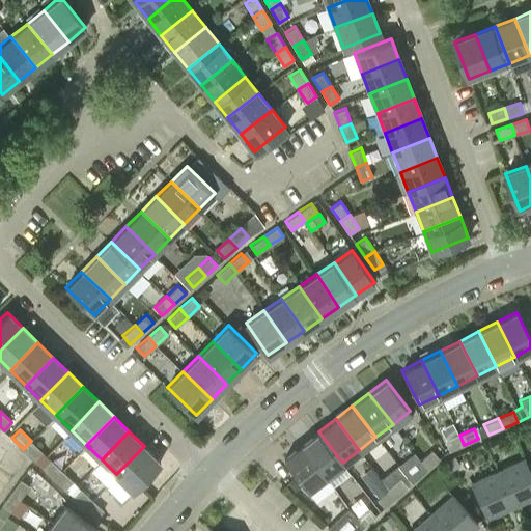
[(302,444),(326,476),(342,463),(318,431),(302,444)]
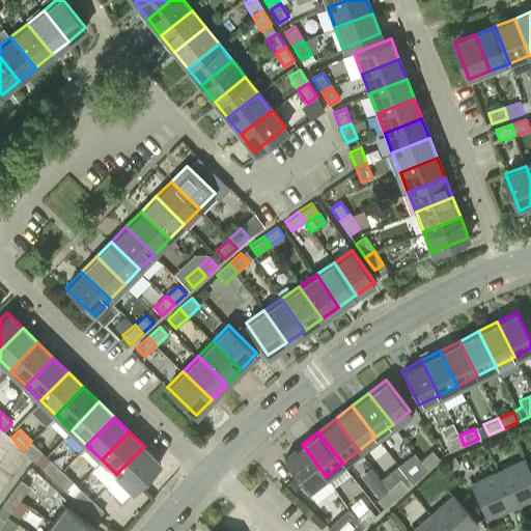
[(449,451),(464,445),(459,435),(445,441),(449,451)]
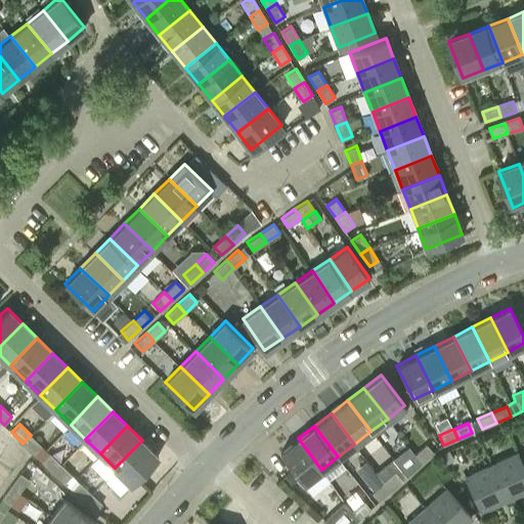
[(42,446),(31,435),(23,443),(34,453),(42,446)]
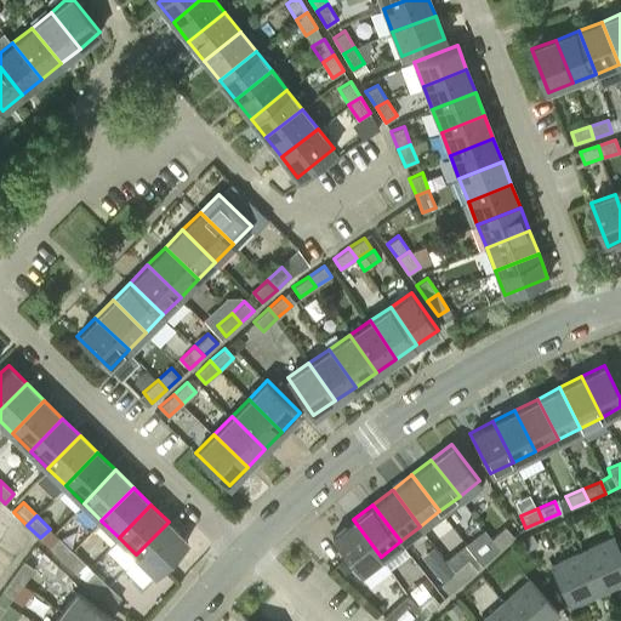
[(360,573),(381,557),(353,519),(332,535),(360,573)]
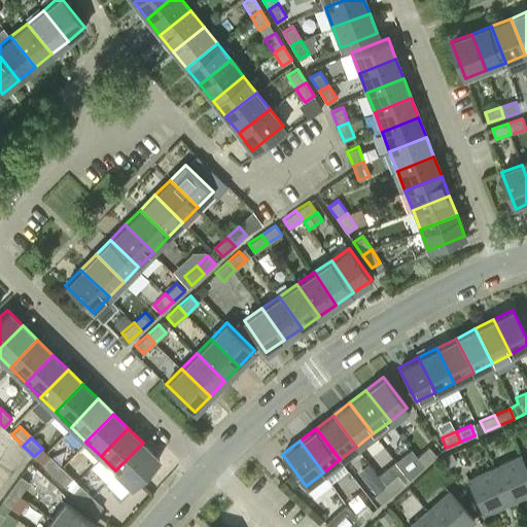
[(159,458),(143,443),(115,470),(132,487),(159,458)]
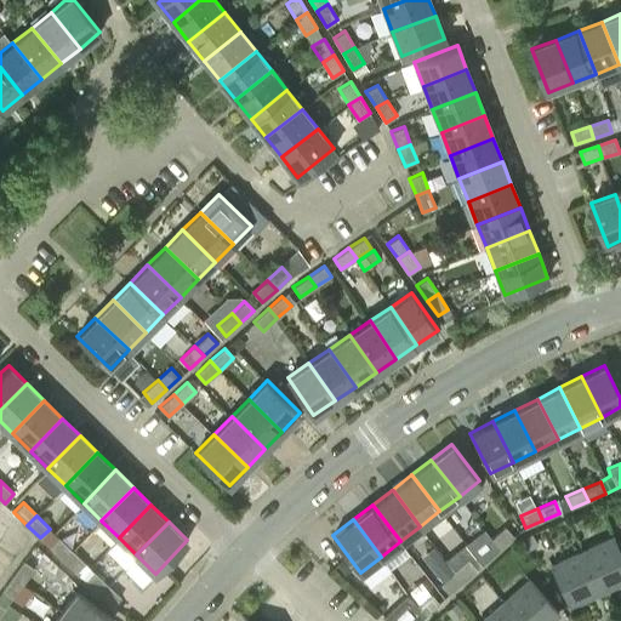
[(491,539),(500,548),(513,536),(505,527),(491,539)]
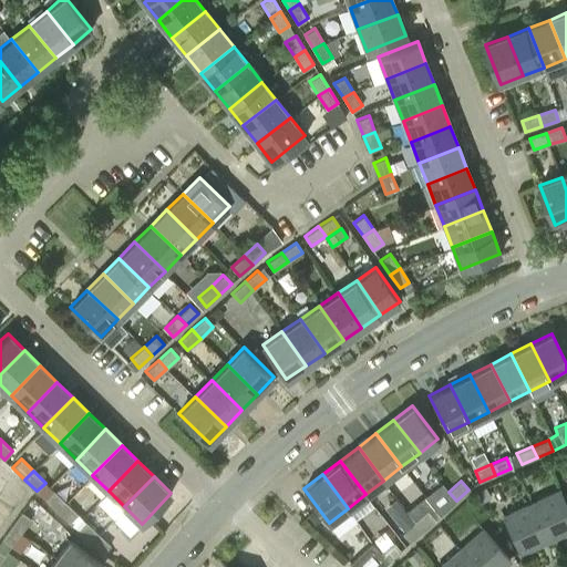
[(439,516),(443,512),(456,501),(449,492),(442,484),(424,497),(439,516)]
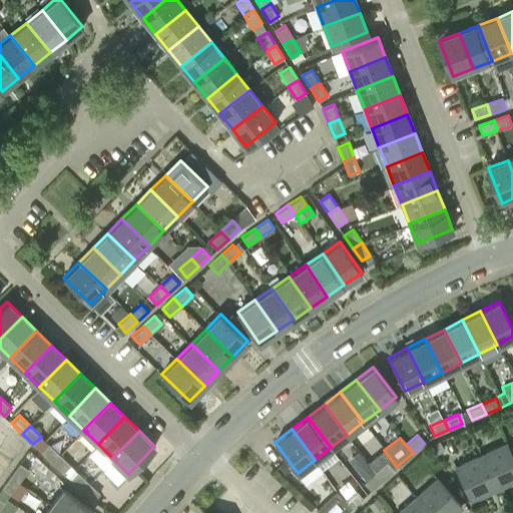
[(442,450),(437,442),(429,447),(434,455),(442,450)]
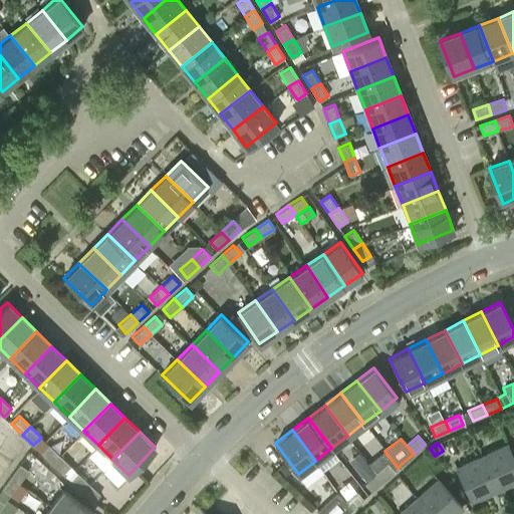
[(481,456),(497,489),(513,481),(513,459),(510,452),(511,451),(507,444),(481,456)]
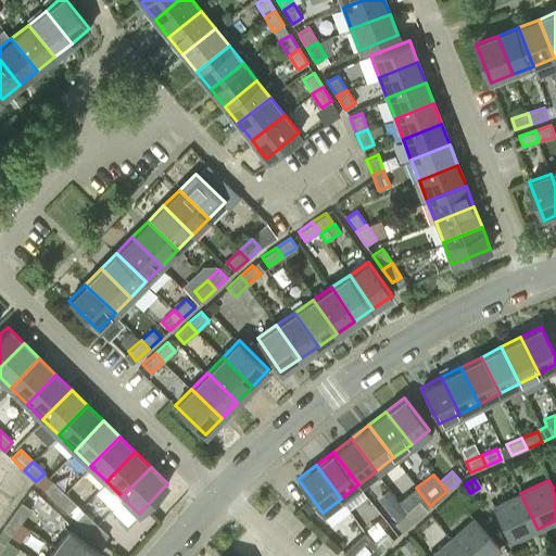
[(43,490),(57,502),(64,493),(52,481),(43,490)]
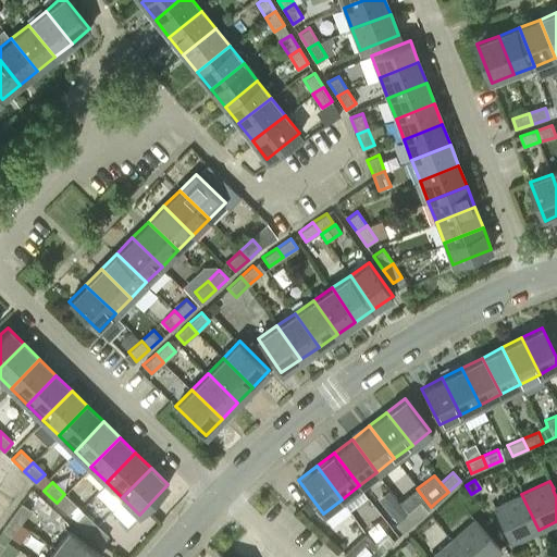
[(76,505),(64,494),(57,503),(69,514),(76,505)]
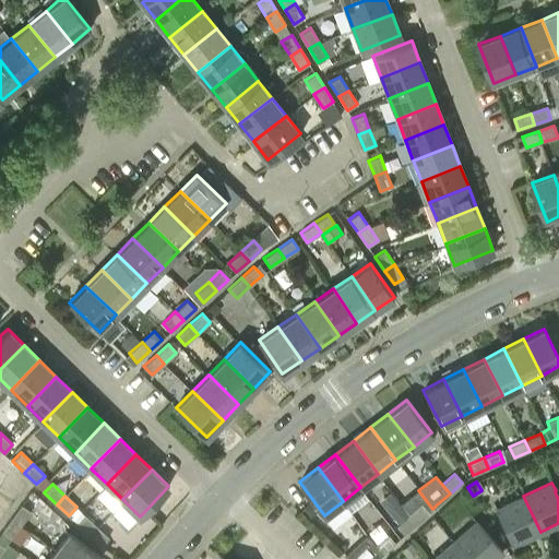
[(512,545),(540,532),(523,496),(496,509),(512,545)]
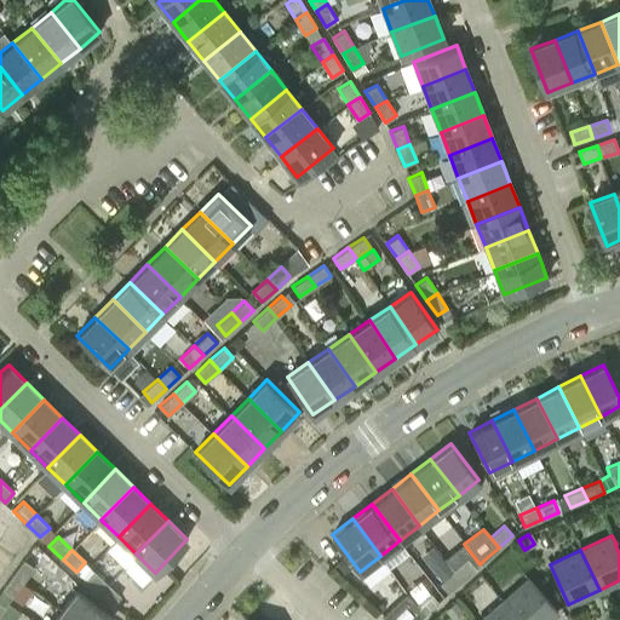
[(348,558),(339,566),(344,572),(354,566),(348,558)]
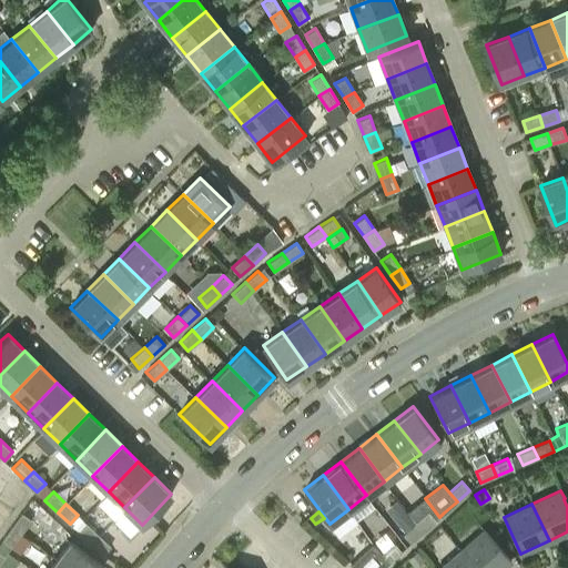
[(415,523),(424,531),(436,520),(428,511),(415,523)]
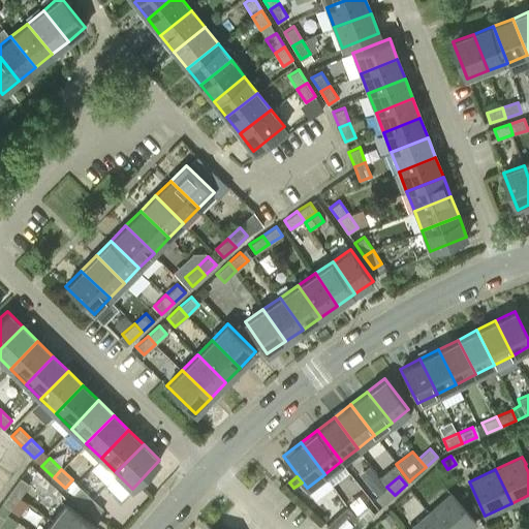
[(21,477),(11,490),(20,497),(29,484),(21,477)]
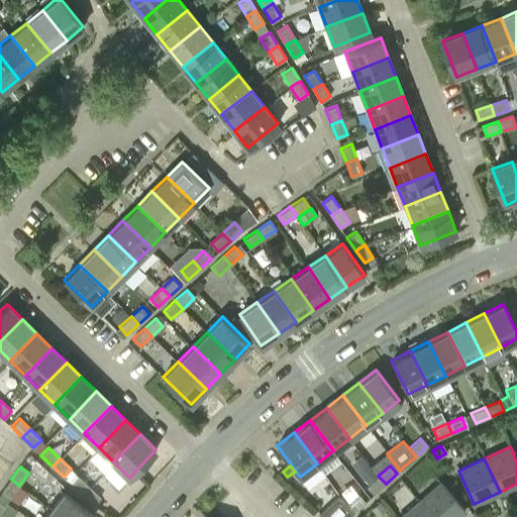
[(367,468),(356,477),(367,487),(376,478),(367,468)]
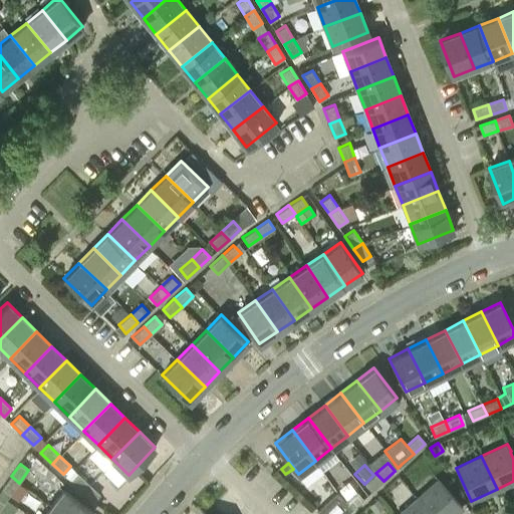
[(70,481),(81,492),(89,484),(77,473),(70,481)]
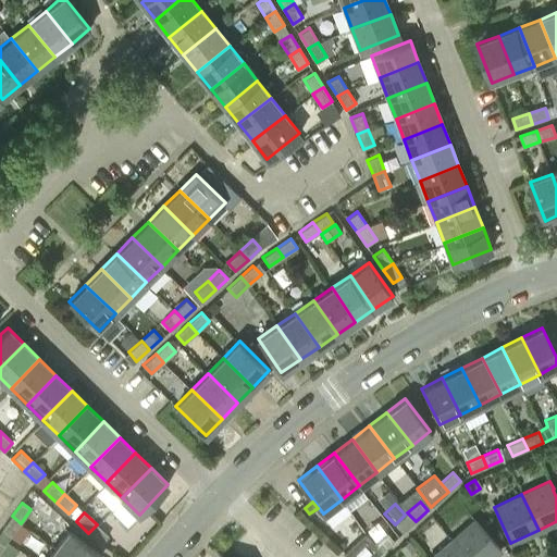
[(403,533),(416,521),(407,512),(405,515),(395,524),(403,533)]
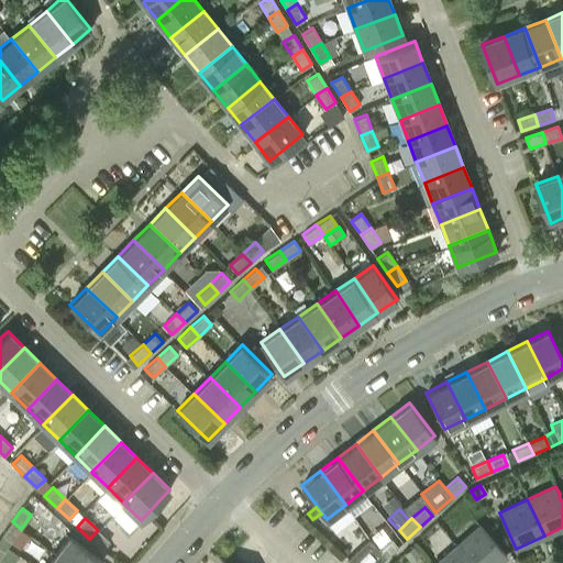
[(11,542),(21,529),(12,521),(2,534),(11,542)]
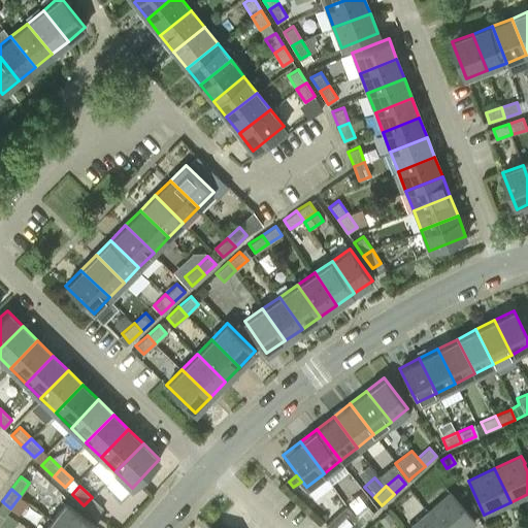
[(428,512),(441,527),(465,527),(474,521),(450,492),(428,512)]
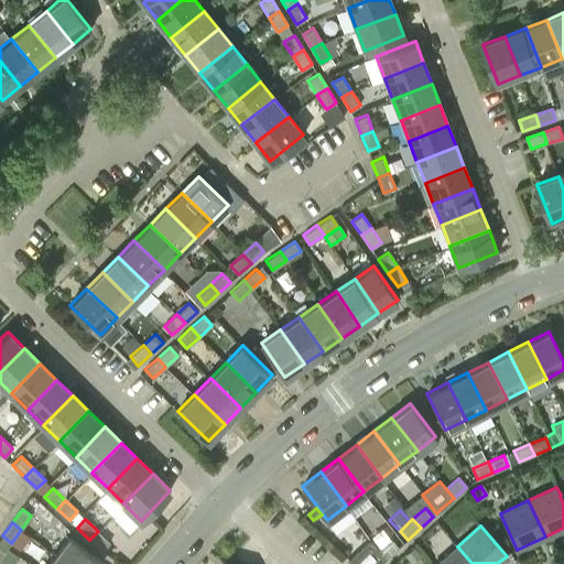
[(110,542),(98,531),(89,540),(101,551),(110,542)]
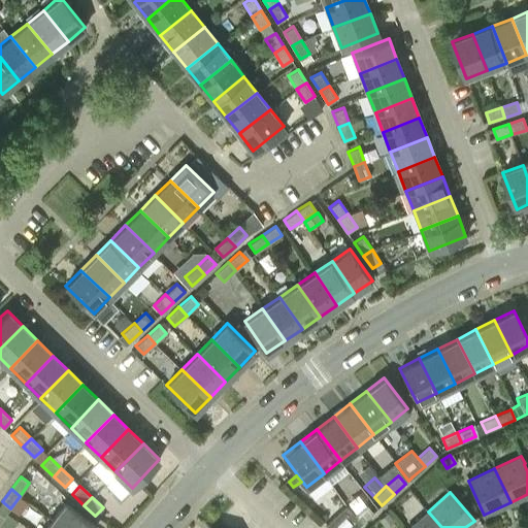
[(65,501),(52,519),(63,527),(94,527),(96,526),(65,501)]
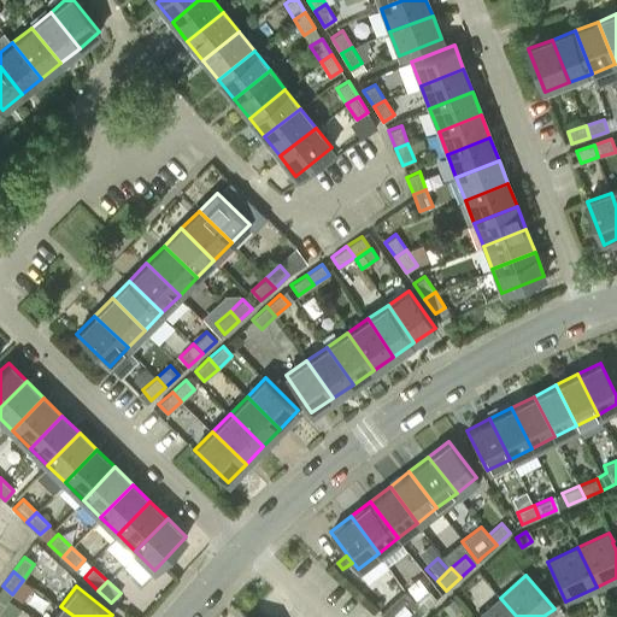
[(427,588),(413,601),(423,611),(436,599),(427,588)]
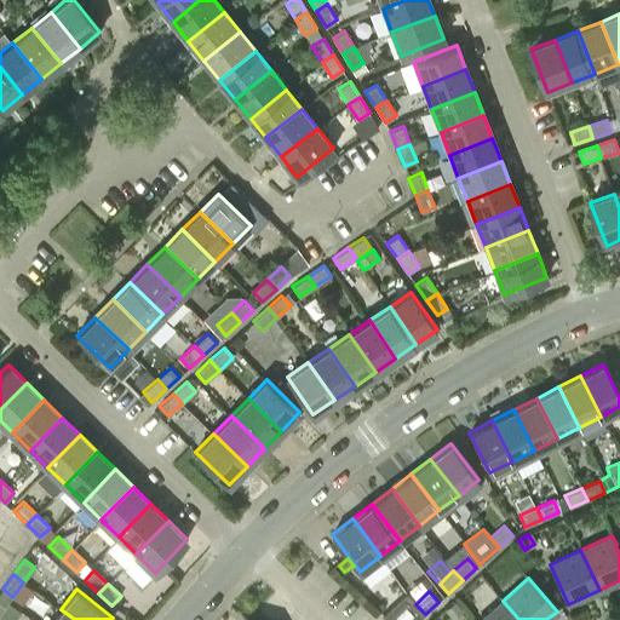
[(386,619),(418,619),(425,614),(415,604),(406,595),(383,616),(386,619)]
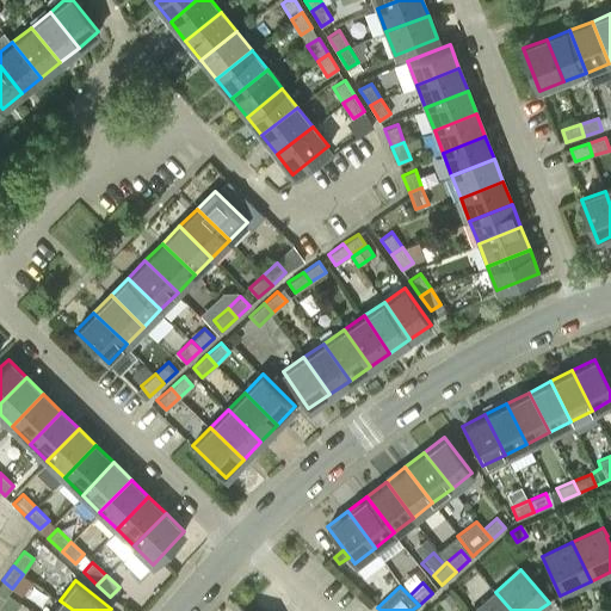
[(471,610),(511,610),(495,592),(471,610)]
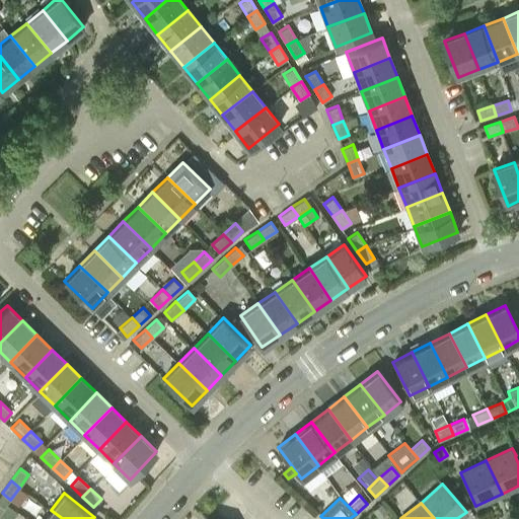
[(376,518),(378,518),(386,513),(380,505),(371,512),(376,518)]
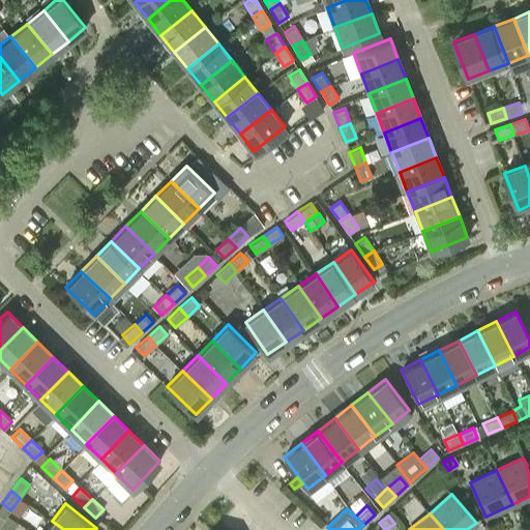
[(45,529),(63,529),(52,521),(45,529)]
